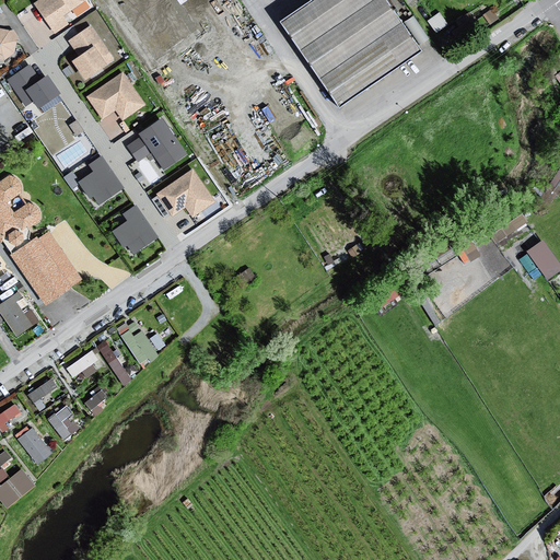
[(82,0),(41,0),(35,4),(56,35),(70,25),(63,16),(84,2),(82,0)]
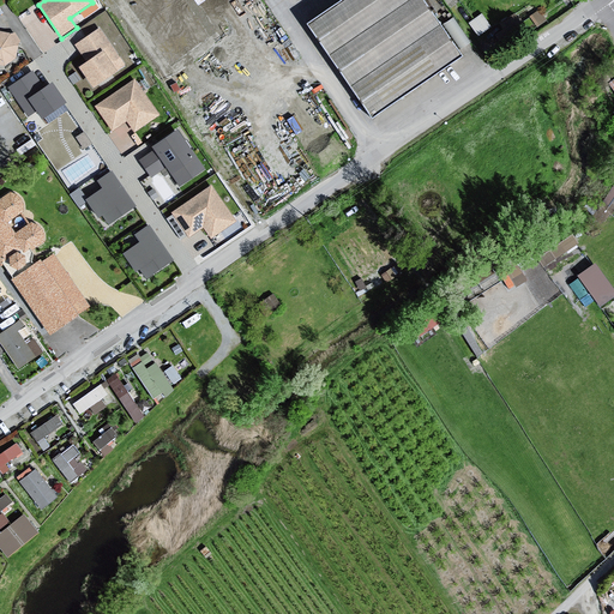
[(422,0),(341,0),(308,23),(372,119),(461,56),(422,0)]
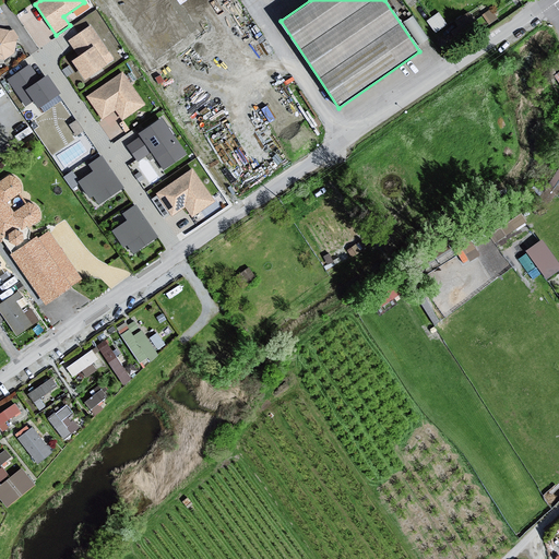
[(73,63),(86,81),(108,66),(116,60),(92,26),(69,42),(81,58),(73,63)]
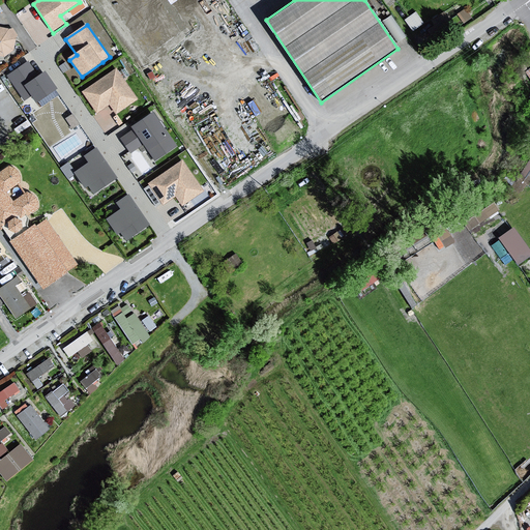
[(0,56),(4,57),(12,51),(13,39),(18,37),(11,29),(7,30),(0,28),(0,56)]
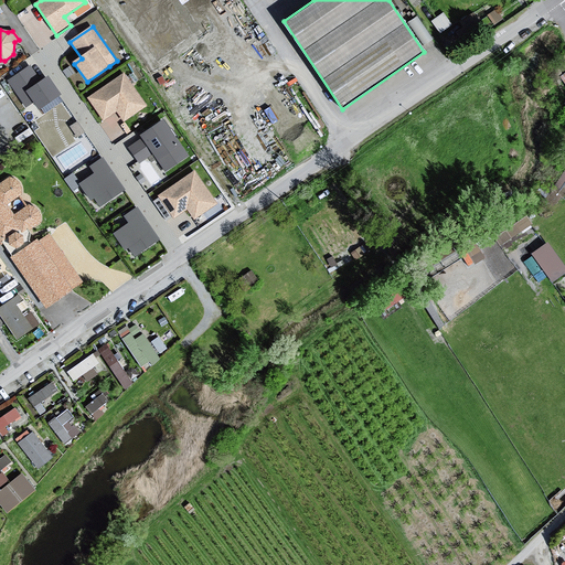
[(25,105),(33,99),(38,106),(59,92),(45,73),(39,77),(29,63),(7,78),(25,105)]
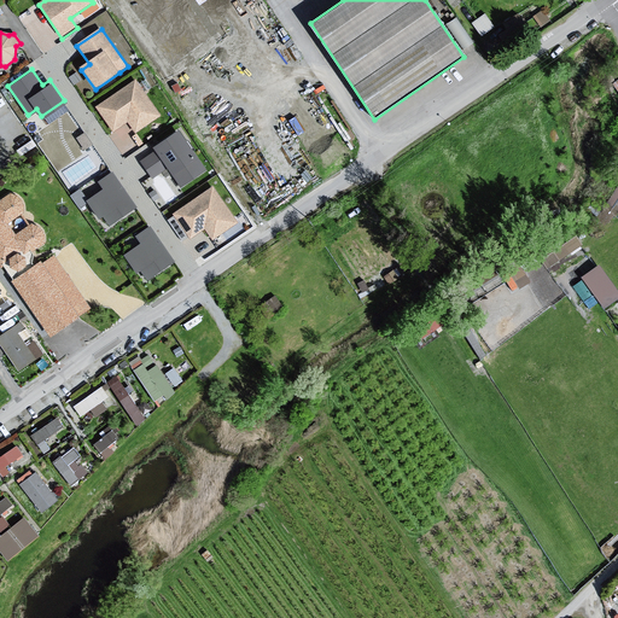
[(135,81),(97,108),(114,132),(128,122),(136,133),(161,116),(135,81)]
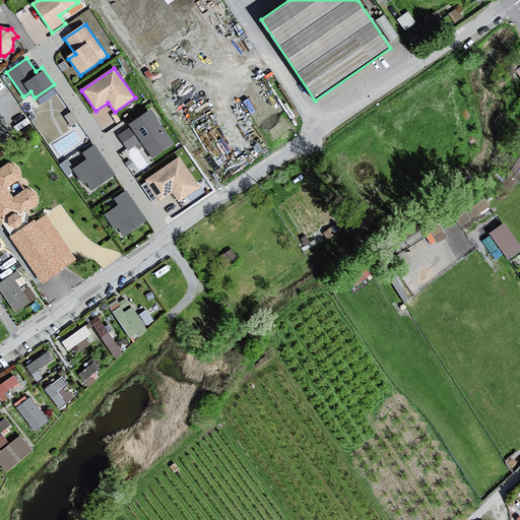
[(174,143),(151,111),(130,126),(132,128),(141,142),(153,158),(174,143)]
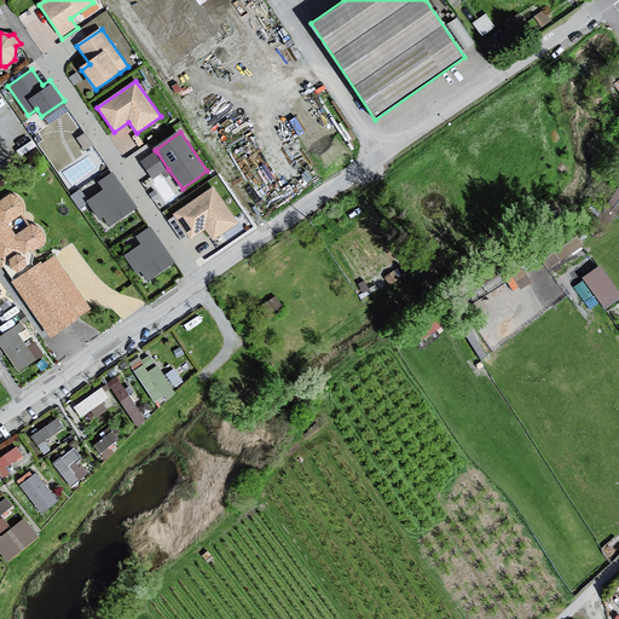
[(142,163),(154,180),(168,169),(157,152),(142,163)]
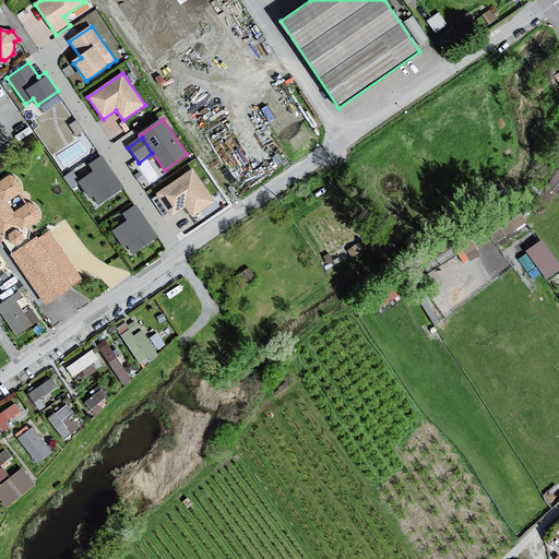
[(94,197),(100,205),(125,189),(102,157),(90,166),(94,173),(80,182),(92,199),(94,197)]
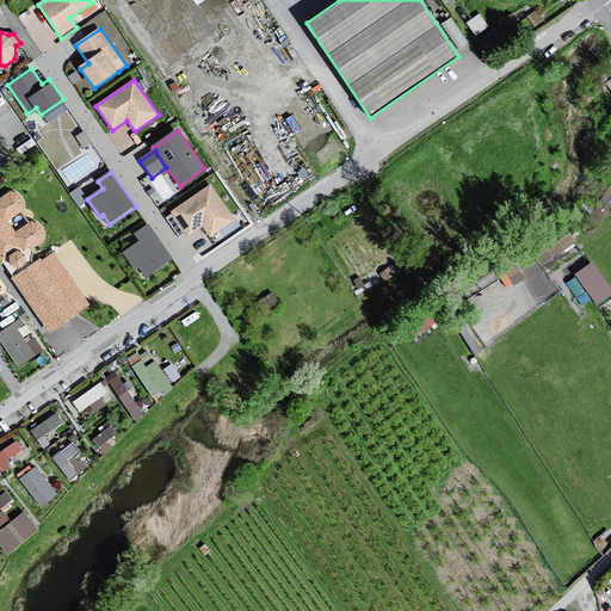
[(78,203),(88,198),(80,184),(71,189),(78,203)]
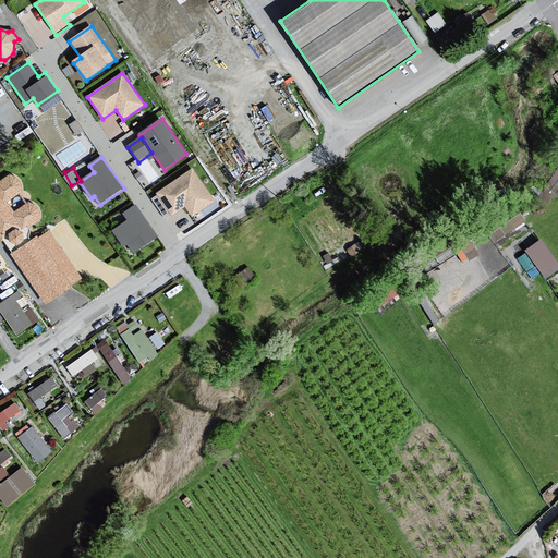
[(547,185),(552,189),(557,177),(557,168),(547,185)]
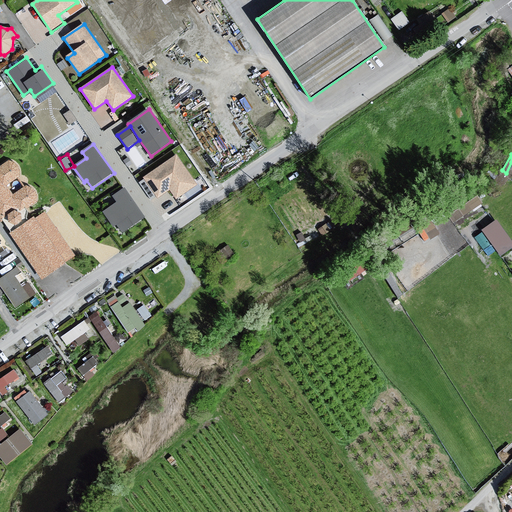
[(176,155),(144,178),(158,198),(170,189),(177,199),(197,185),(176,155)]
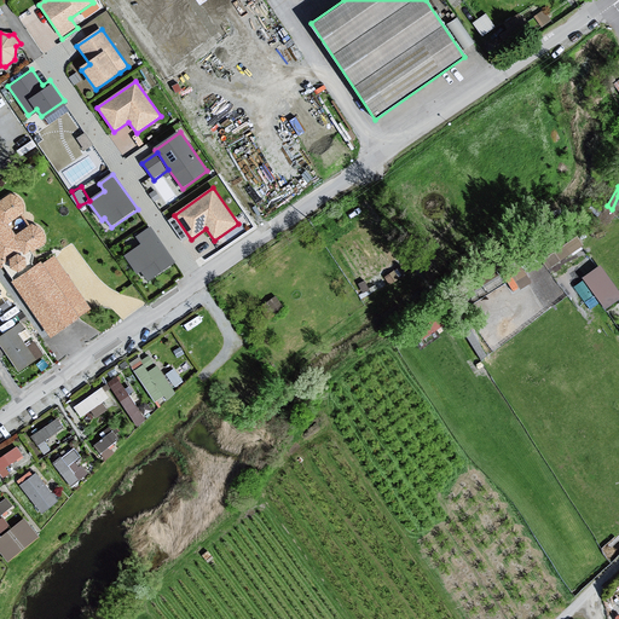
[(0,264),(6,261),(10,267),(19,271),(24,267),(24,259),(21,255),(25,249),(35,250),(42,244),(45,239),(42,231),(38,227),(28,225),(15,236),(7,224),(22,215),(24,208),(21,197),(9,194),(0,200),(0,264)]
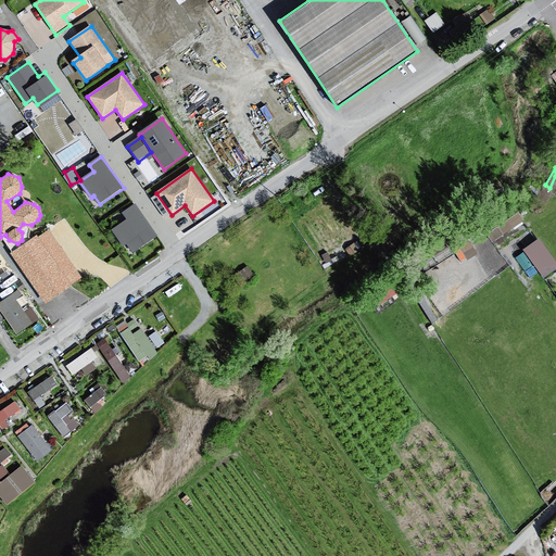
[(127,244),(134,253),(158,238),(136,205),(123,214),(128,222),(113,231),(124,248),(127,244)]
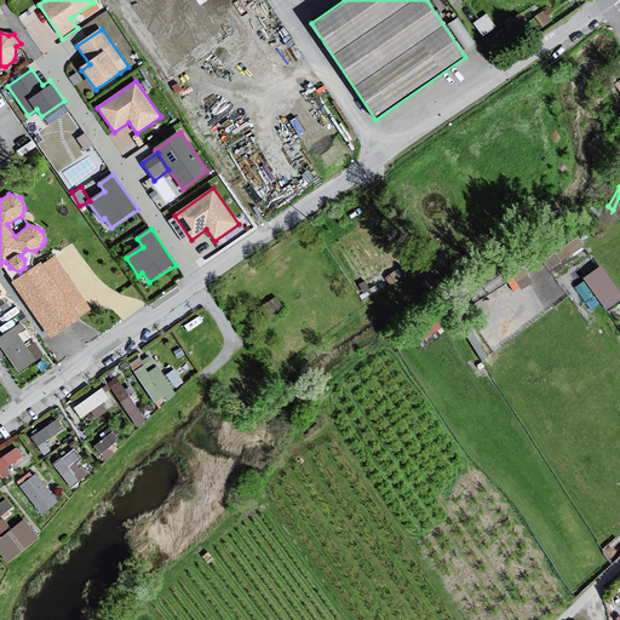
[(579,233),(543,256),(550,267),(585,244),(579,233)]
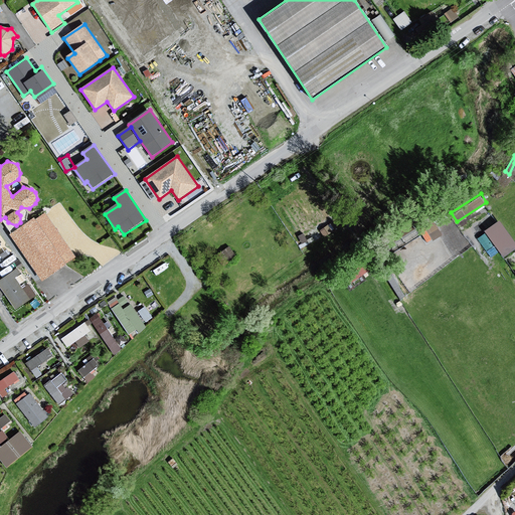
[(465,201),(461,196),(449,207),(453,211),(465,201)]
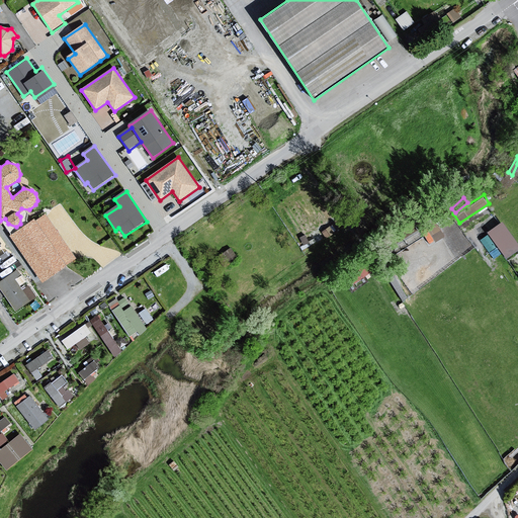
[(32,219),(9,235),(41,283),(66,267),(64,264),(75,257),(44,212),(33,221),(32,219)]
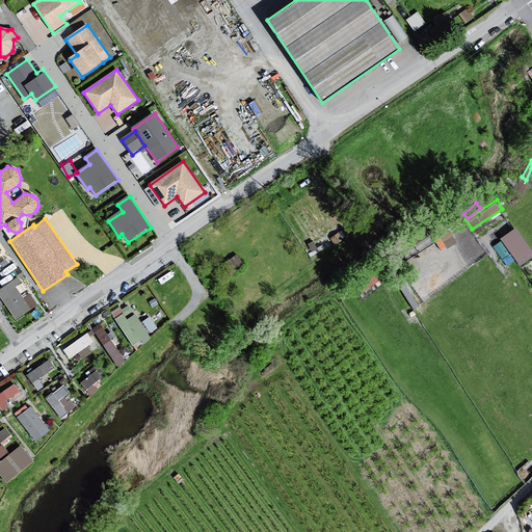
[(442,248),(456,239),(447,222),(431,232),(442,248)]
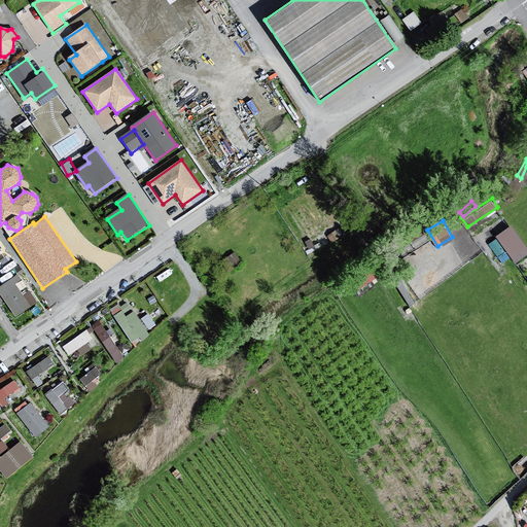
[(526,243),(512,221),(496,233),(516,260),(526,252),(526,243)]
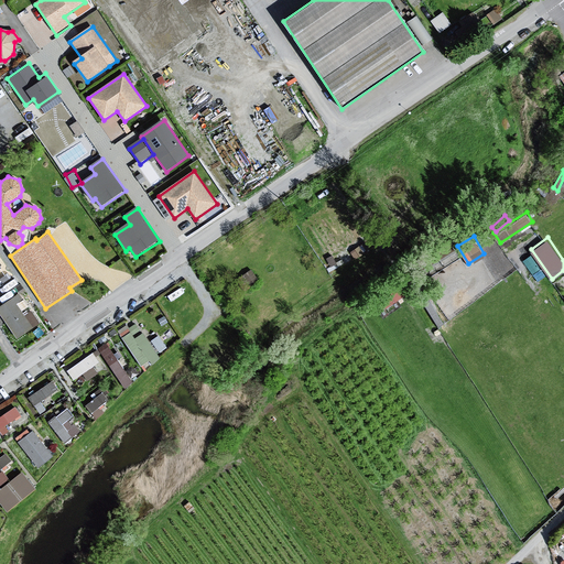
[(532,252),(523,258),(532,271),(541,264),(532,252)]
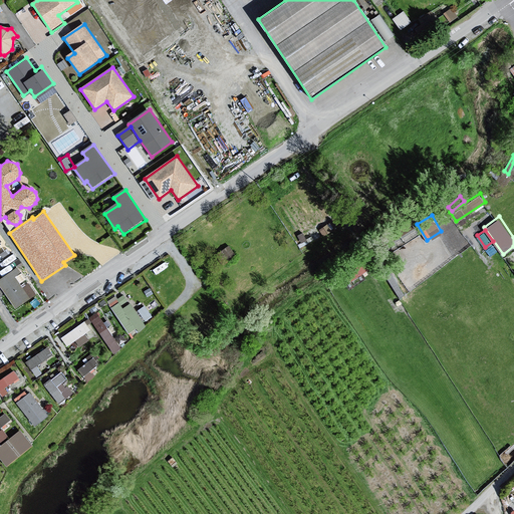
[(15,269),(0,278),(0,287),(14,309),(28,300),(27,298),(34,295),(28,283),(21,287),(14,277),(18,273),(15,269)]
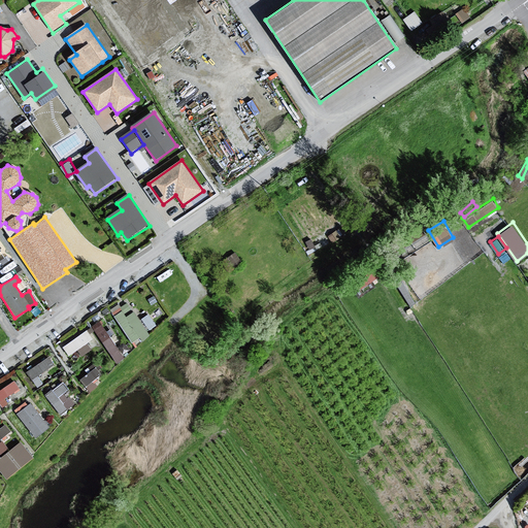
[(127,297),(108,308),(134,345),(152,332),(127,297)]
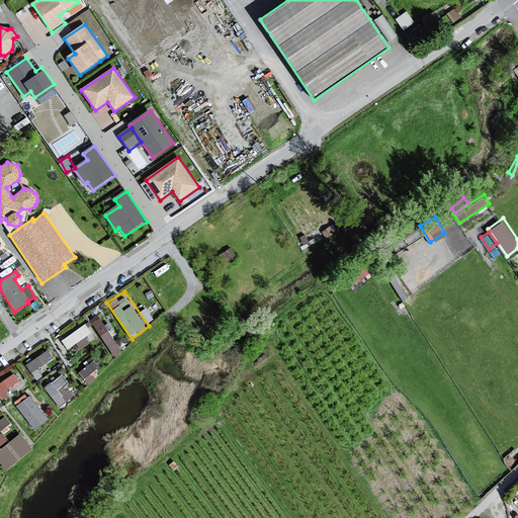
[(97,313),(87,319),(105,346),(115,339),(97,313)]
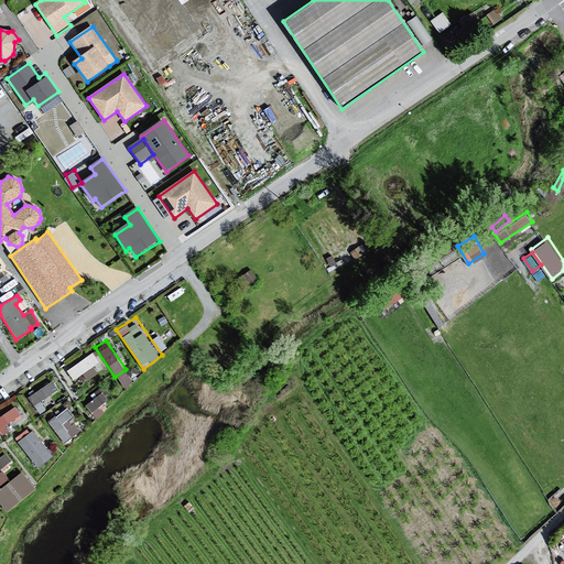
[(90,349),(64,368),(73,378),(98,359),(90,349)]
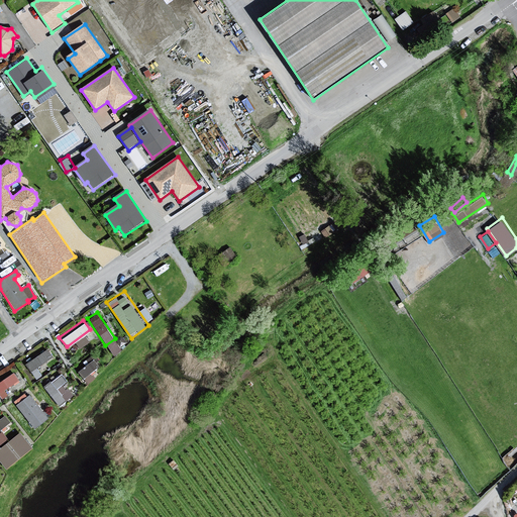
[(45,347),(23,363),(31,373),(54,357),(45,347)]
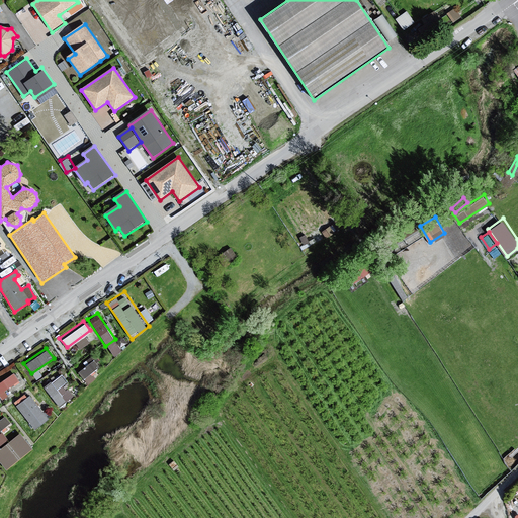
[(92,357),(76,369),(83,377),(99,365),(92,357)]
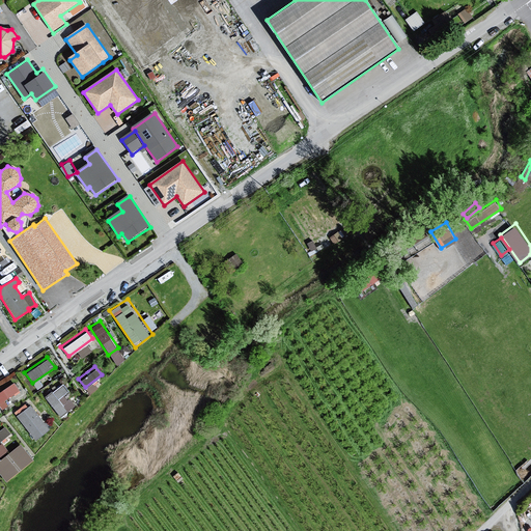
[(12,379),(0,387),(0,400),(19,388),(12,379)]
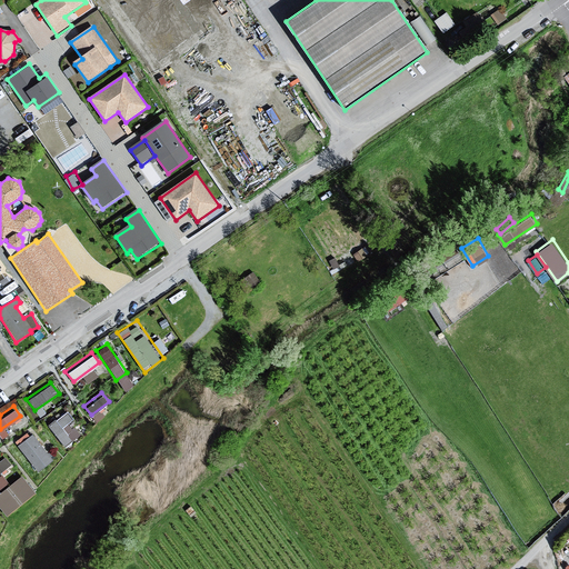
[(72,418),(66,408),(45,423),(65,446),(76,436),(67,422),(72,418)]
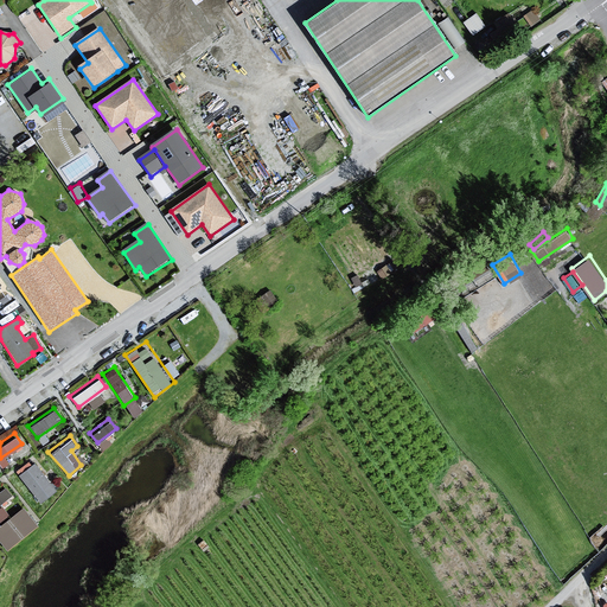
[(30,459),(13,470),(38,500),(57,487),(30,459)]
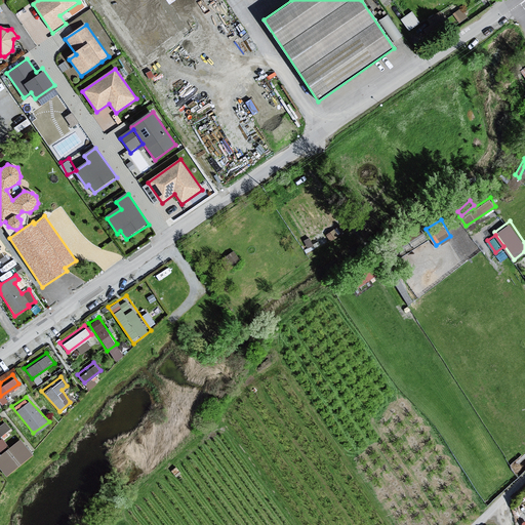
[(5,418),(0,421),(0,432),(9,426),(5,418)]
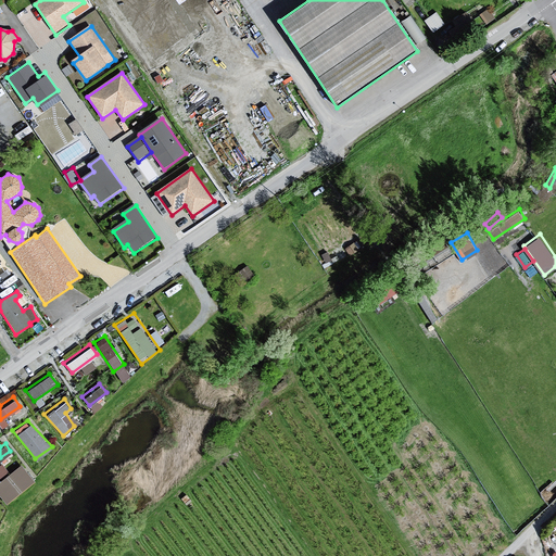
[(2,459),(0,462),(0,475),(0,476),(9,468),(2,459)]
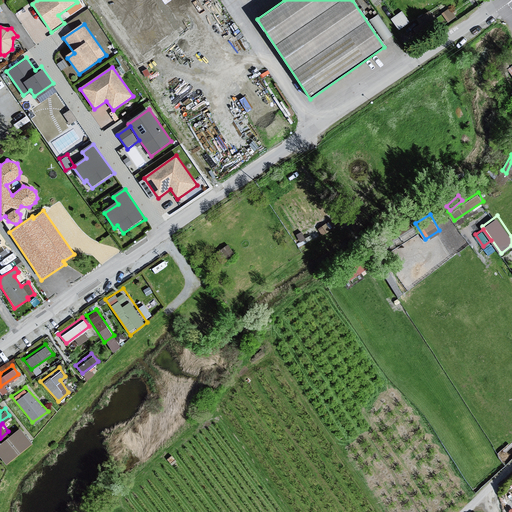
[(17,425),(0,439),(0,456),(5,464),(31,441),(17,425)]
